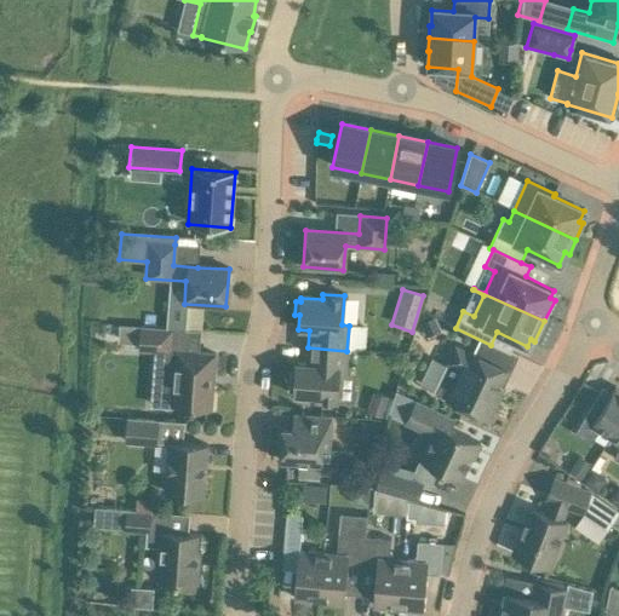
[(119,327),(118,343),(138,344),(139,328),(119,327)]
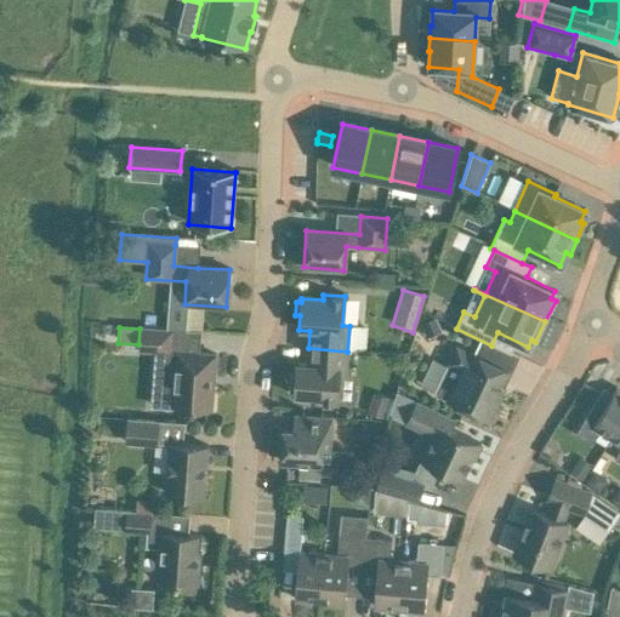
[(138,344),(138,352),(154,353),(170,354),(170,353),(171,331),(140,329),(138,344)]
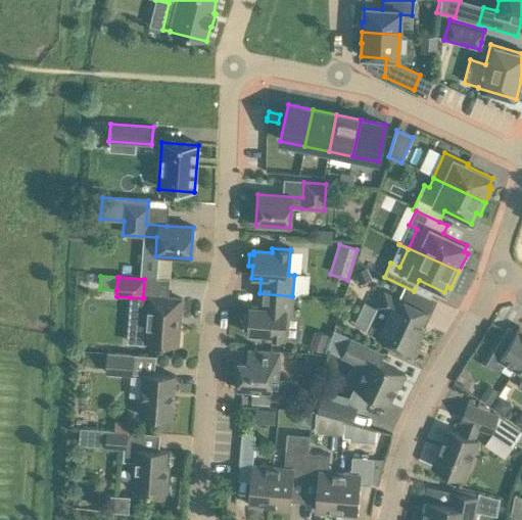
[(259,293),(258,308),(249,308),(248,320),(245,320),(244,330),(247,330),(247,334),(266,336),(265,340),(283,341),(285,317),(290,317),(292,296),(259,293)]
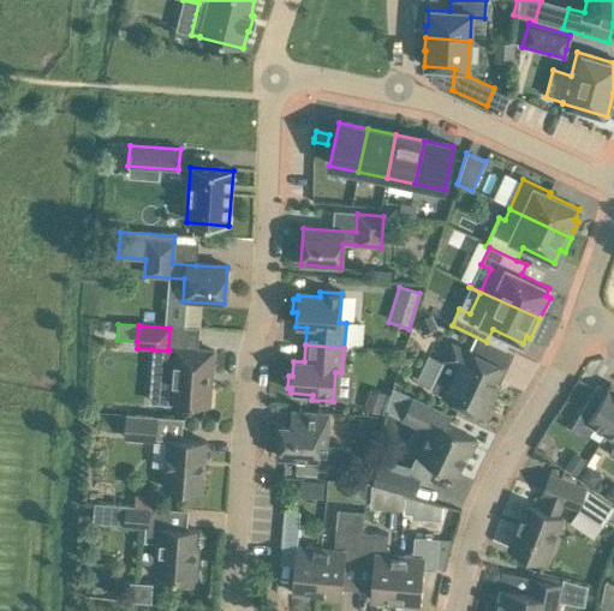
[(490,393),(502,366),(465,349),(465,351),(452,345),(429,391),(483,417),(494,394),(490,393)]
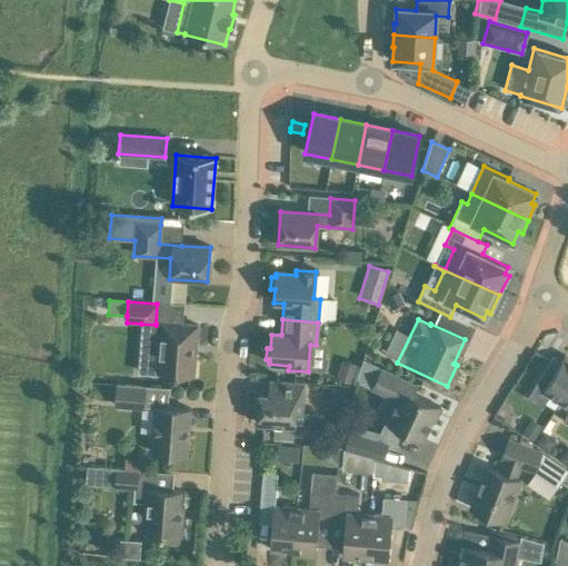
[(141,324),(139,356),(159,357),(157,375),(192,377),(197,326),(175,325),(161,324),(156,324),(156,325),(141,324)]
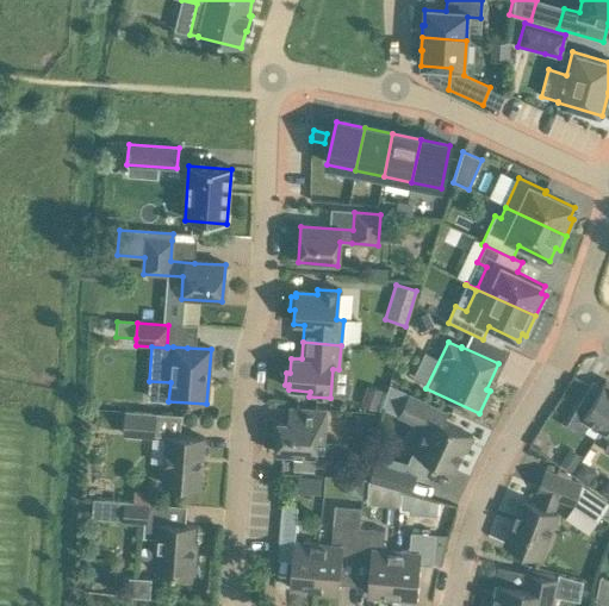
[(589,425),(600,431),(608,416),(608,385),(604,382),(600,391),(590,385),(565,428),(580,437),(589,425)]
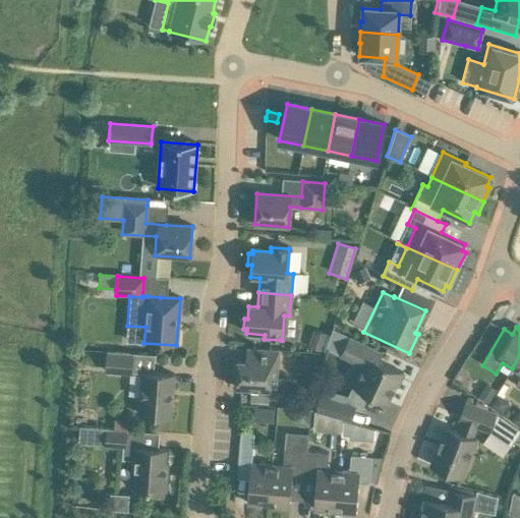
[(349,337),(341,355),(361,365),(351,387),(346,398),(344,402),(355,405),(354,408),(360,410),(368,394),(386,403),(401,372),(377,361),(382,352),(349,337)]
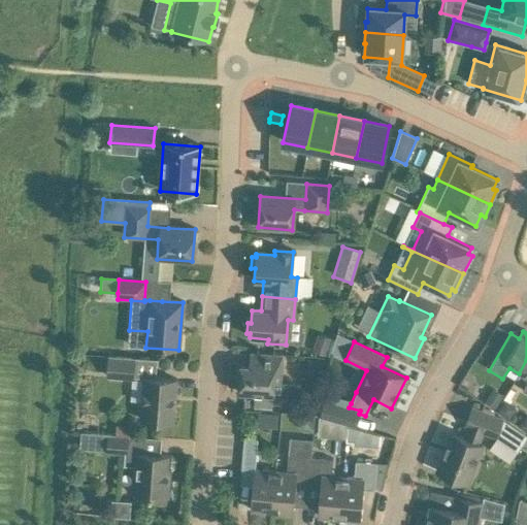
[(239,372),(238,394),(272,396),(273,382),(280,382),(282,356),(250,353),(249,372),(239,372)]
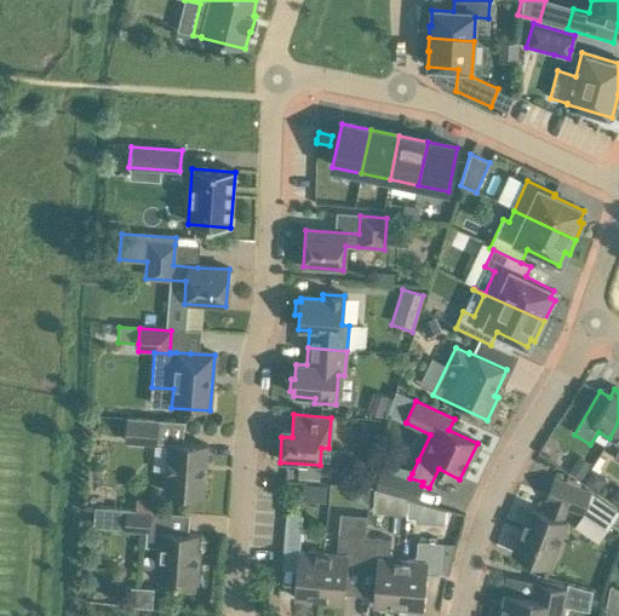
[(125,443),(156,445),(158,421),(126,419),(125,443)]
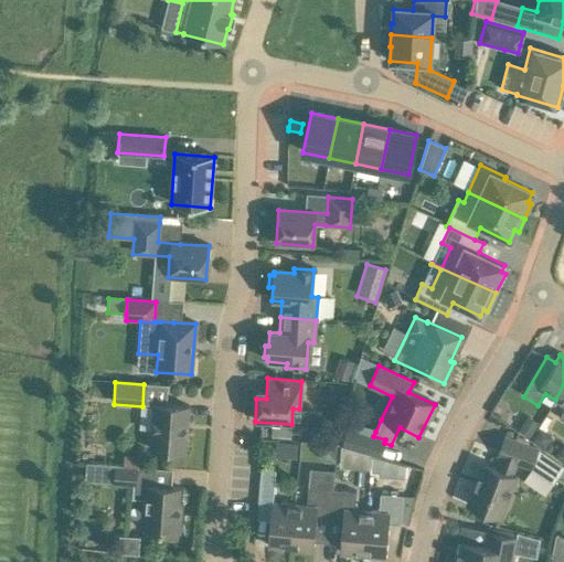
[(189,407),(167,405),(153,405),(150,451),(185,453),(189,407)]
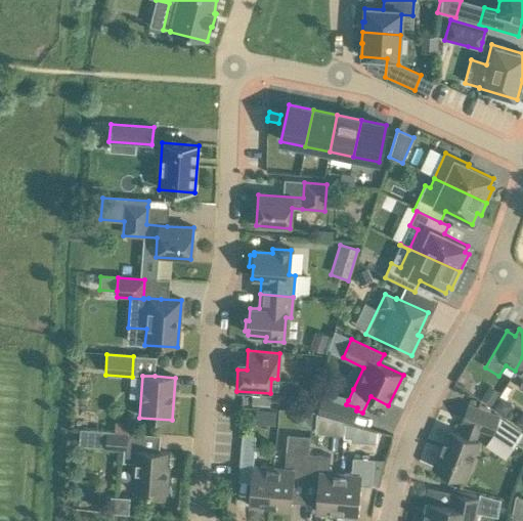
[(321,397),(316,415),(327,418),(352,426),(356,410),(357,407),(346,404),(321,397)]
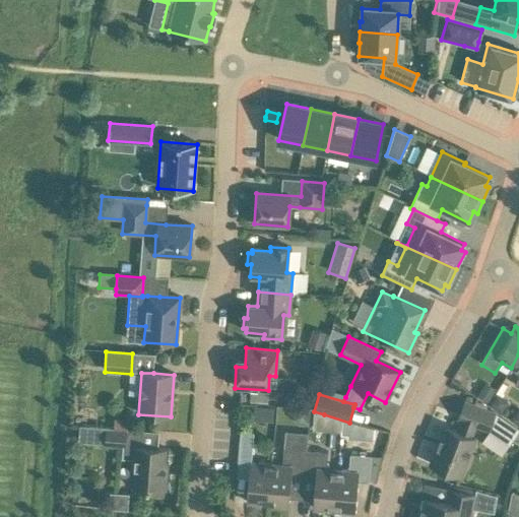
[(444,427),(430,465),(448,472),(459,476),(474,439),(470,437),(474,426),(488,431),(488,432),(509,446),(513,441),(518,432),(518,431),(518,430),(495,413),(494,414),(484,410),(482,410),(473,406),(464,402),(457,418),(462,421),(457,432),(444,427)]
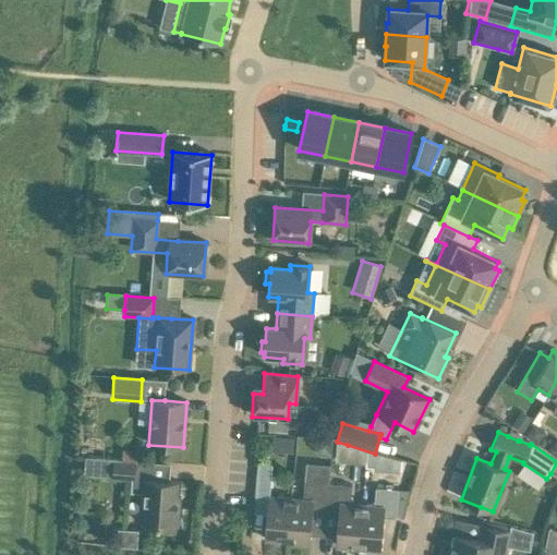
[(337,442),(335,462),(347,463),(348,445),(337,442)]
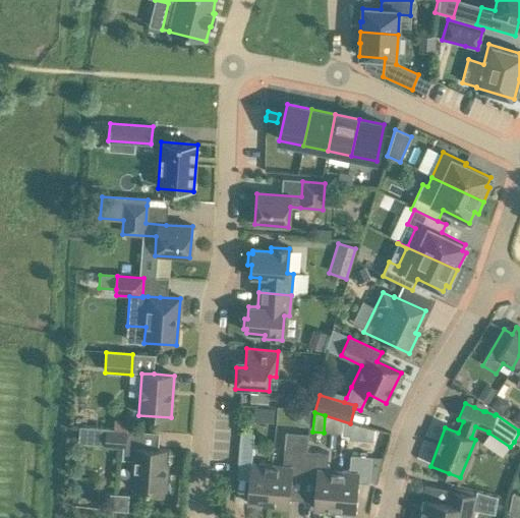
[(137,448),(138,432),(107,429),(105,446),(122,448),(122,459),(136,460),(133,494),(147,495),(147,491),(165,492),(167,473),(164,473),(165,450),(137,448)]
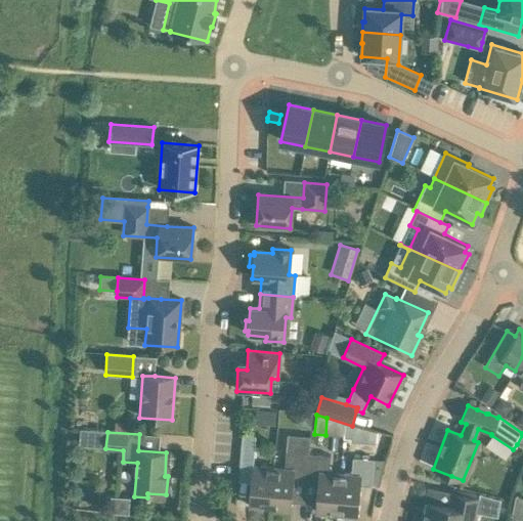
[(269,509),(291,511),(293,480),(305,481),(307,454),(308,436),(287,434),(284,469),(272,468),(269,509)]
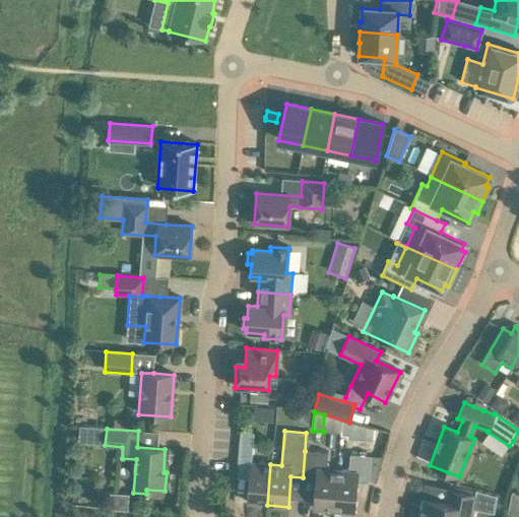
[(238,454),(250,455),(252,433),(240,432),(238,454)]
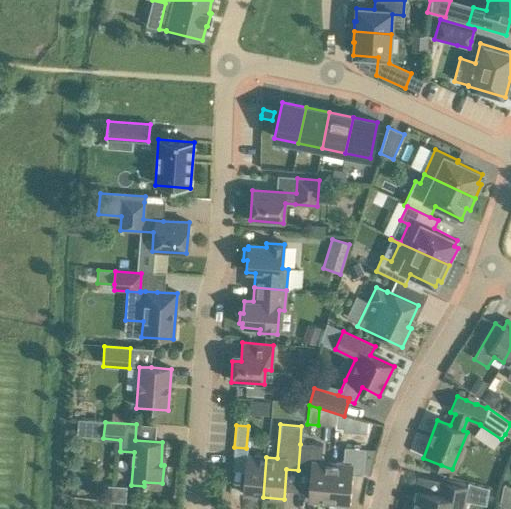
[(307,501),(328,503),(332,463),(321,462),(322,446),(300,444),(298,470),(310,471),(307,501)]
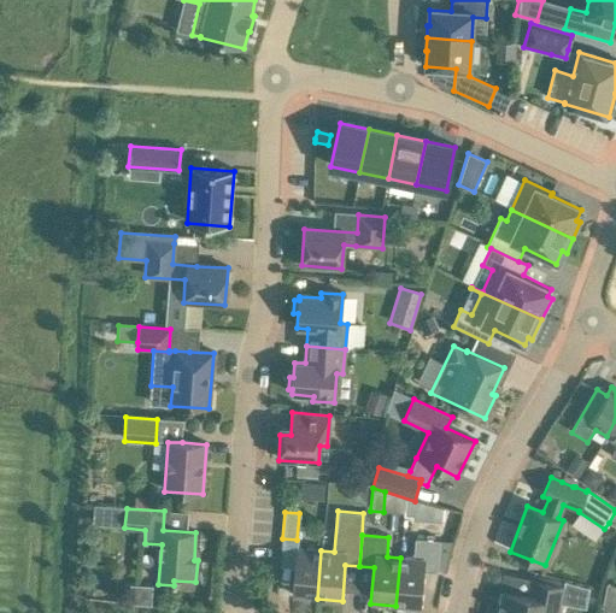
[(396,606),(421,608),(424,572),(438,573),(440,542),(415,540),(414,559),(400,558),(396,606)]
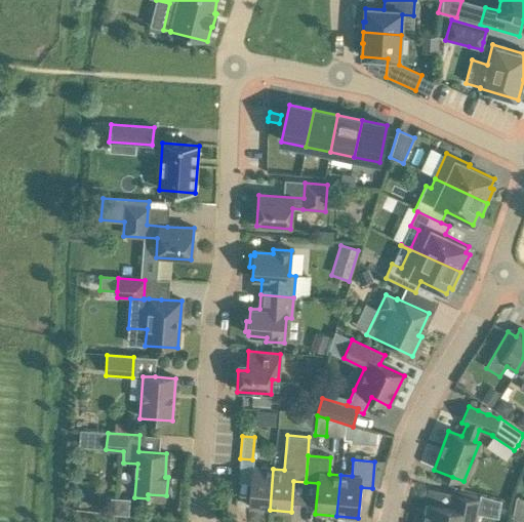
[(248,508),(270,510),(273,469),(251,468),(248,508)]
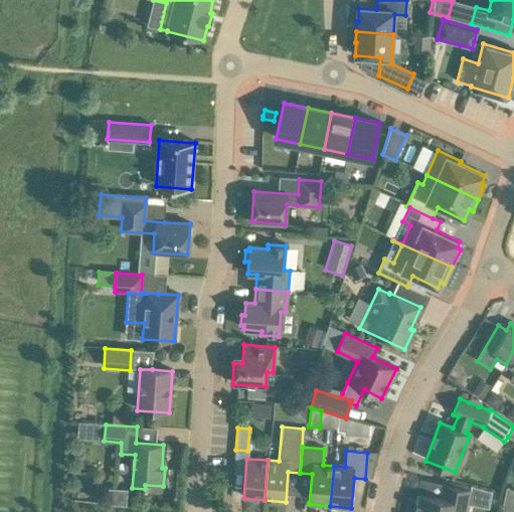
[(418,493),(415,511),(467,511),(471,489),(445,485),(443,498),(418,493)]
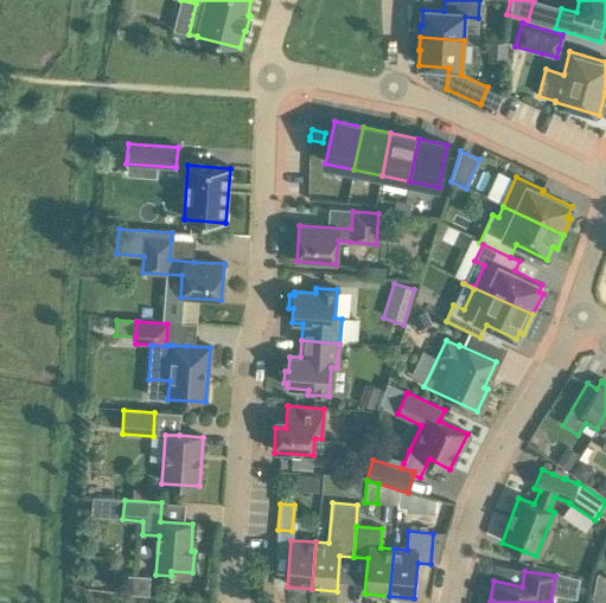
[(605,577),(597,575),(593,597),(605,602),(605,601),(605,577)]
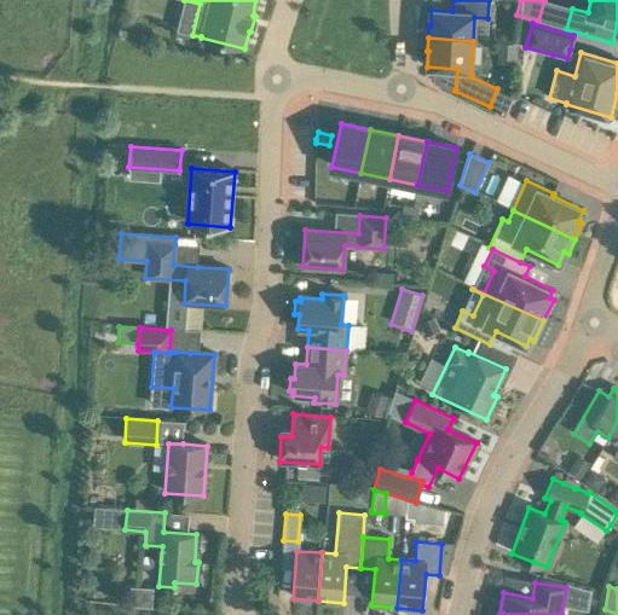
[(130,605),(151,607),(152,589),(131,587),(130,605)]
